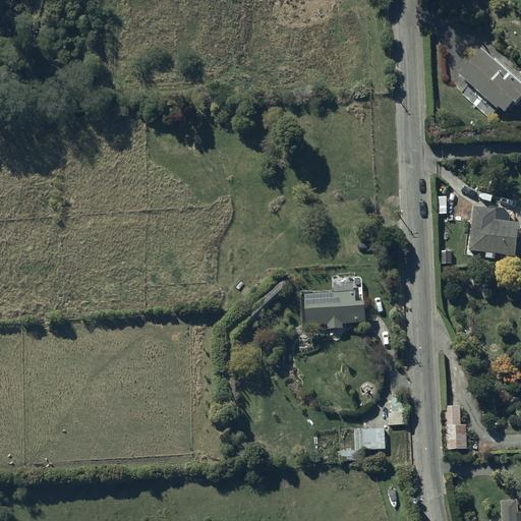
[(520,77),(485,45),(461,71),(499,105),(500,104),(507,109),(514,102),(513,104),(518,109),(520,105),(520,77)]
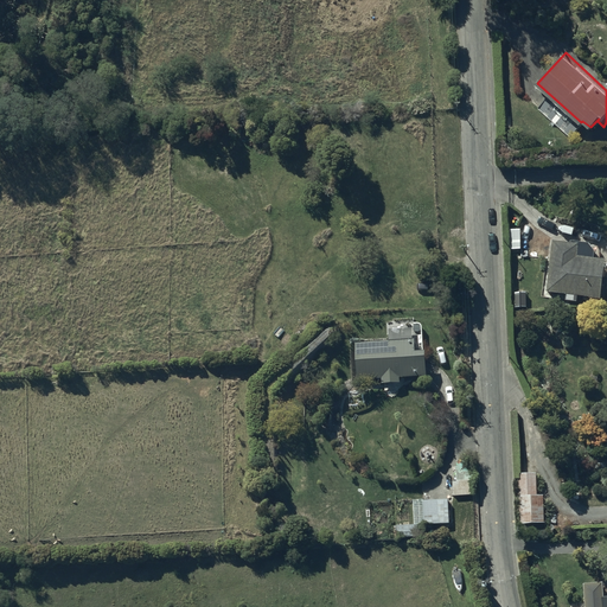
[(522,228),(510,228),(510,248),(522,248),(522,228)]
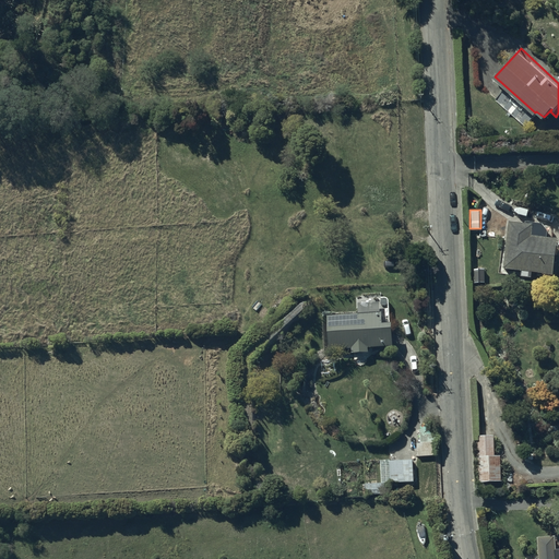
[(527,221),(527,222),(510,219),(503,266),(524,270),(523,276),(535,277),(536,271),(555,273),(558,238),(558,237),(548,236),(549,229),(544,222),(527,221)]
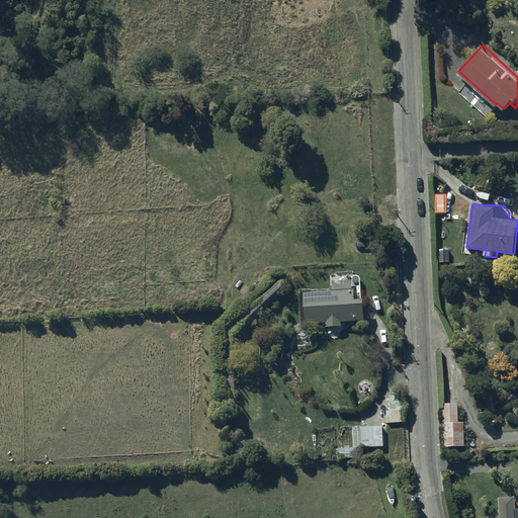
[(449,248),(440,248),(440,261),(449,261),(449,248)]
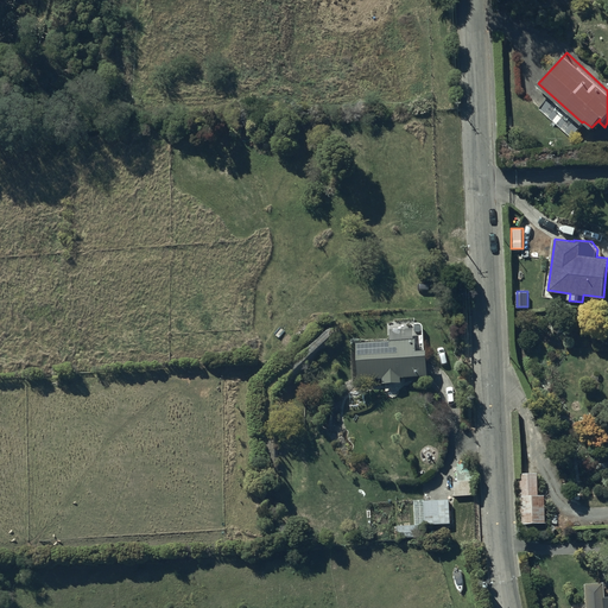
[(418,337),(356,341),(359,379),(384,377),(384,382),(403,381),(401,375),(430,373),(429,347),(418,348),(418,337)]
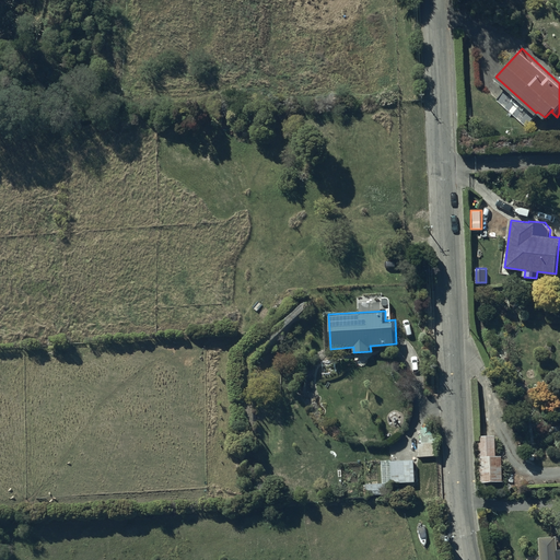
[(433,431),(421,432),(422,442),(419,443),(419,456),(435,455),(433,431)]
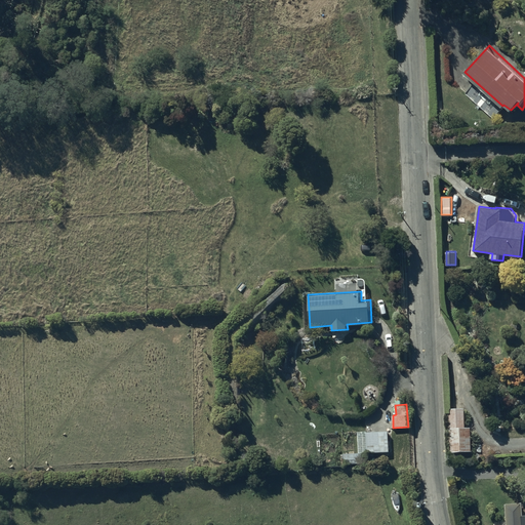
[(465,407),(449,408),(450,451),(473,450),(472,426),(466,427),(465,407)]
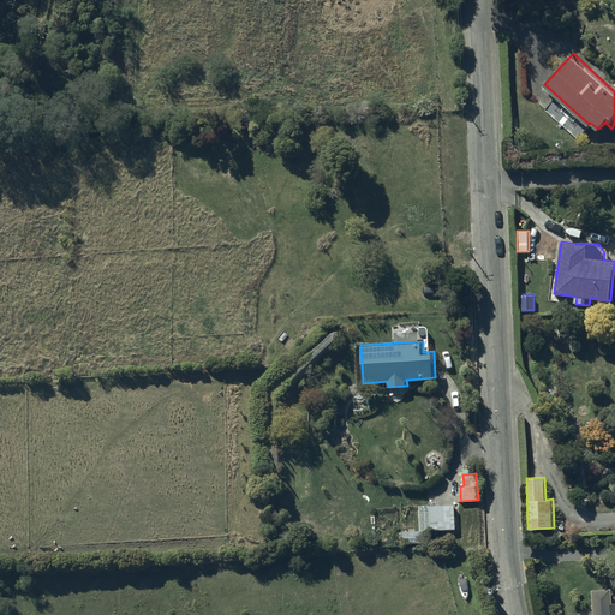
[(455,503),(430,506),(430,529),(457,527),(455,503)]
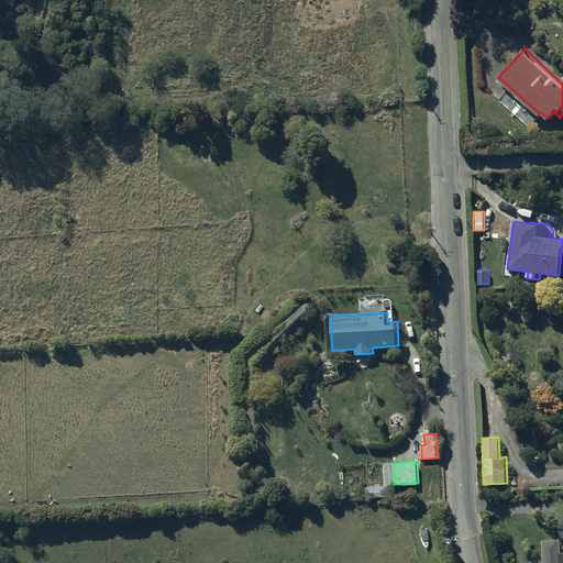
[(395,485),(368,486),(370,497),(396,496),(395,485)]
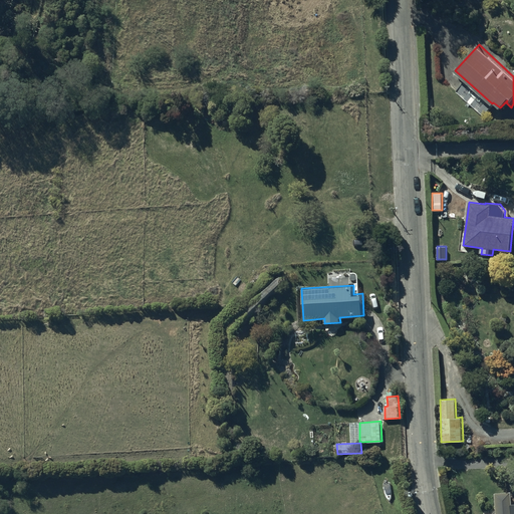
[(495,513),(513,513),(513,499),(511,500),(511,495),(495,496),(495,513)]
